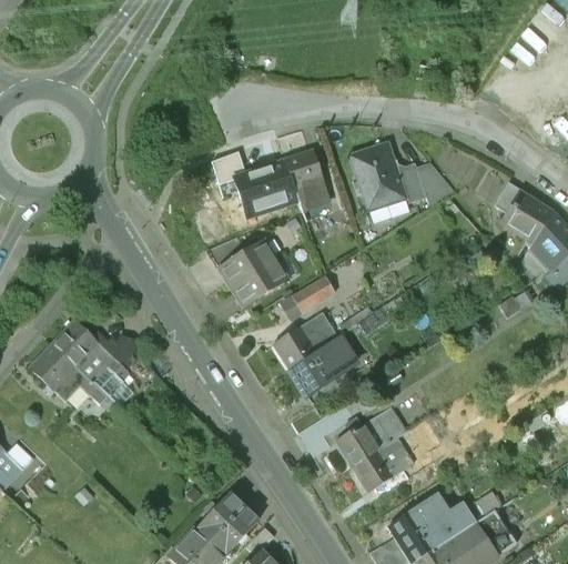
[(567,113),(565,118),(560,114),(551,122),(567,140),(567,113)]
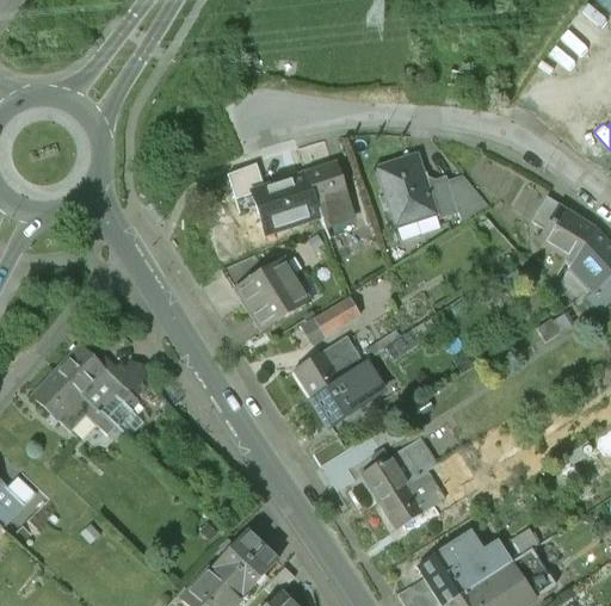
[(415,154),(375,169),(394,224),(436,210),(415,154)]
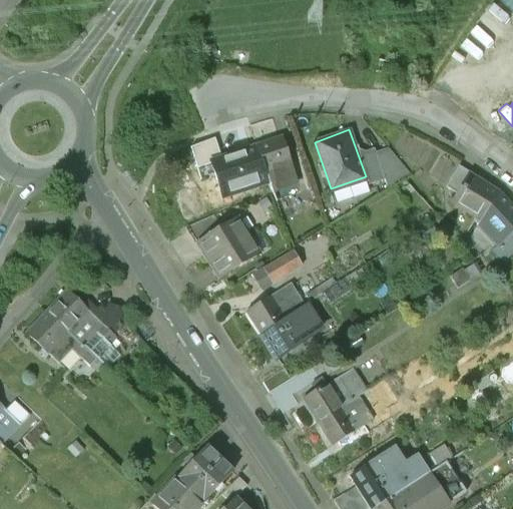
[(280,135),(255,144),(266,170),(277,166),(290,162),(280,135)]
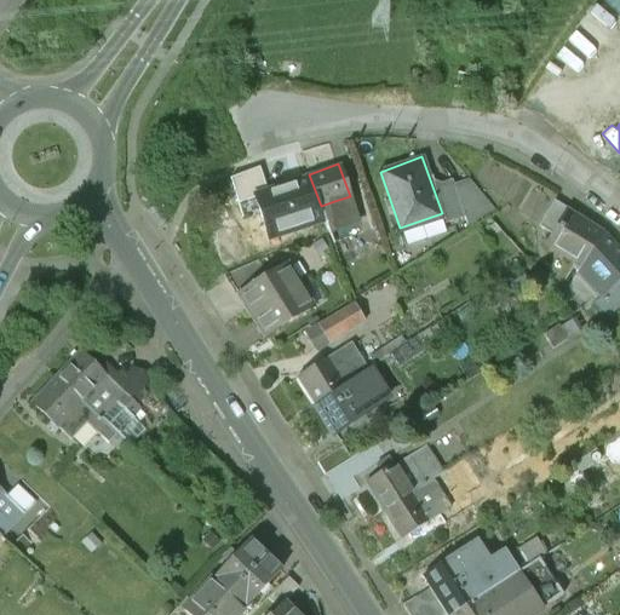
[(309,174),(257,193),(268,224),(288,217),(292,229),(325,217),(321,206),(309,174)]
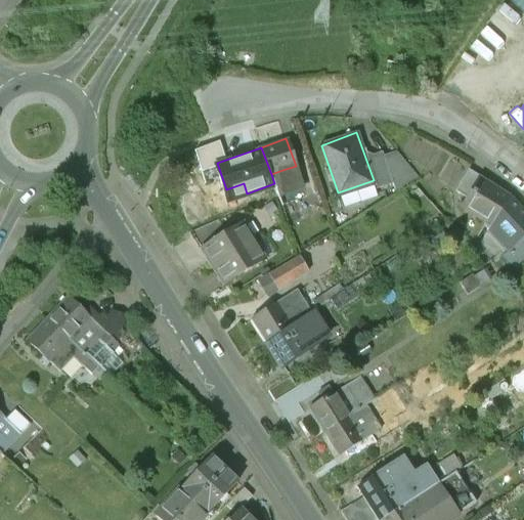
[(420,176),(399,153),(385,157),(395,191),(420,176)]
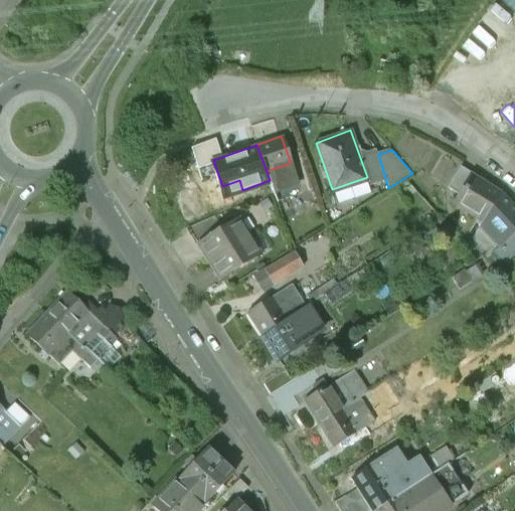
[(473,174),(460,166),(447,186),(460,194),(472,175),(473,174)]
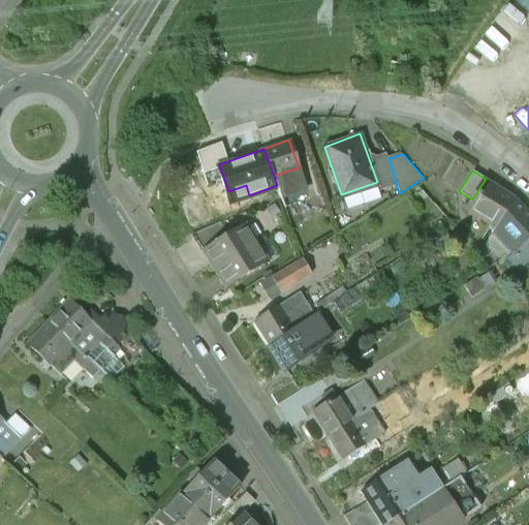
[(296,201),(285,172),(274,176),(277,185),(283,205),(296,201)]
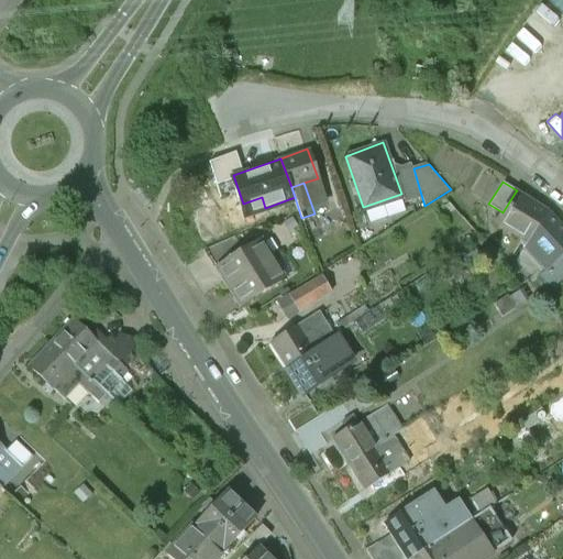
[(547,211),(516,192),(503,212),(497,221),(528,241),(547,211)]
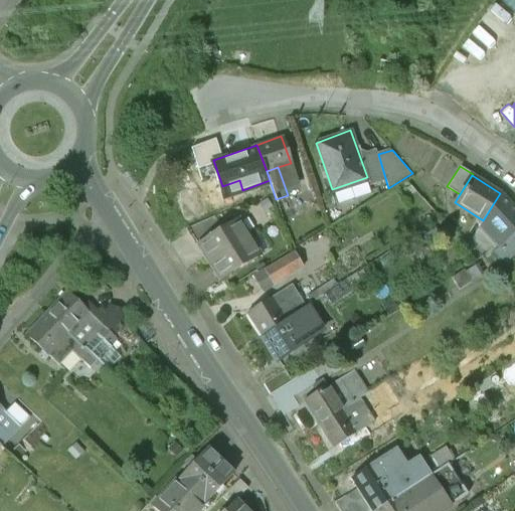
[(514,212),(508,204),(472,235),(492,259),(514,237),(514,212)]
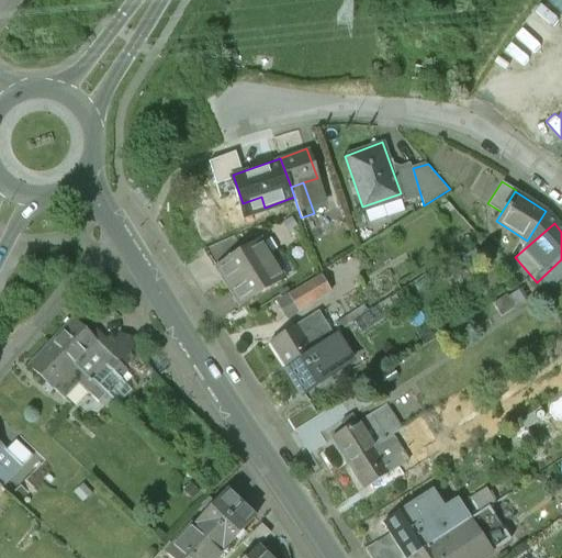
[(233,233),(205,246),(215,263),(240,246),(233,233)]
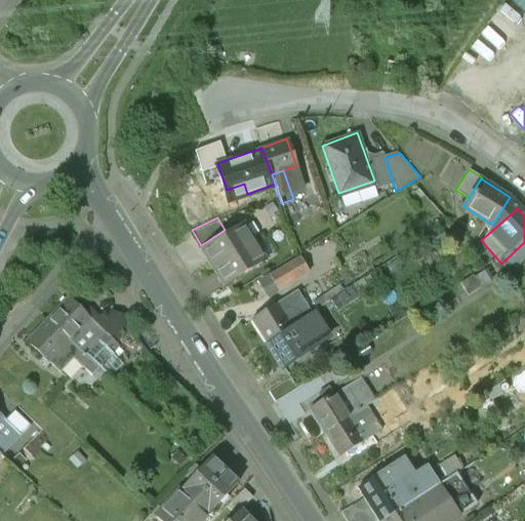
[(225,230),(201,245),(212,264),(252,239),(241,221),(225,230)]
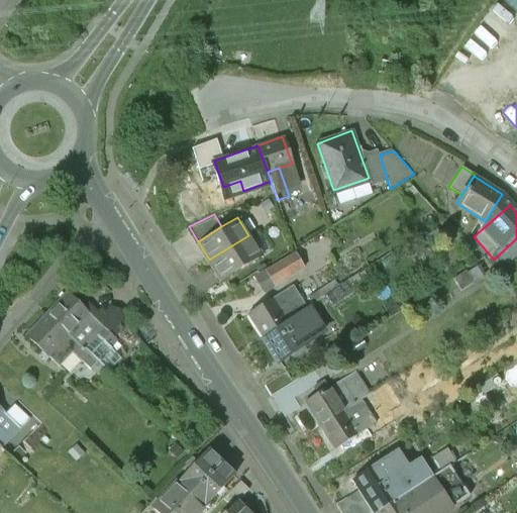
[(248,235),(209,260),(220,279),(260,254),(248,235)]
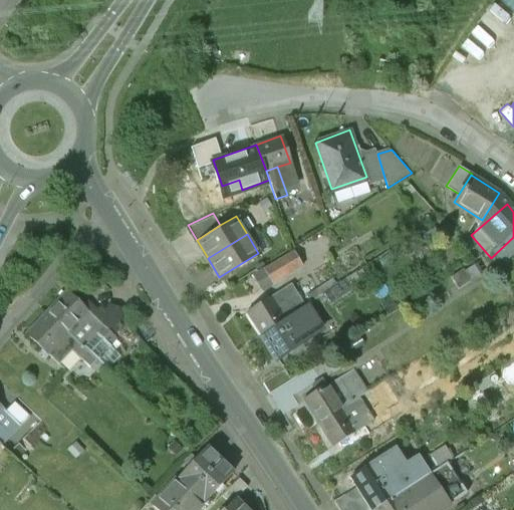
[(293,249),(254,273),(262,286),(301,262),(293,249)]
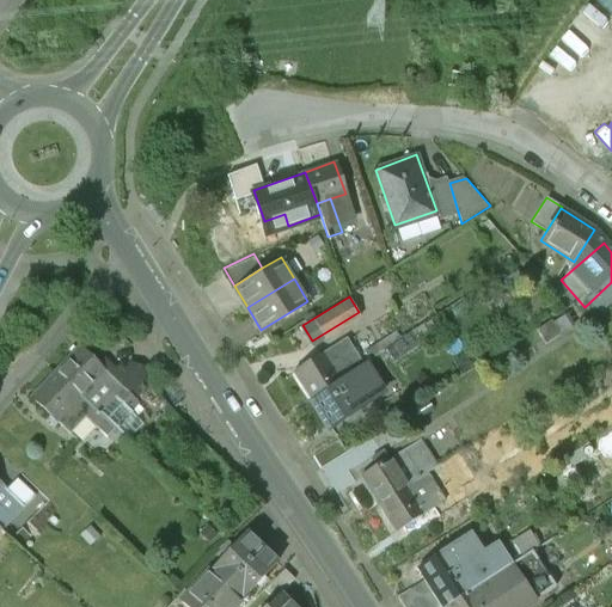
[(346,335),(293,368),(311,396),(363,361),(346,335)]
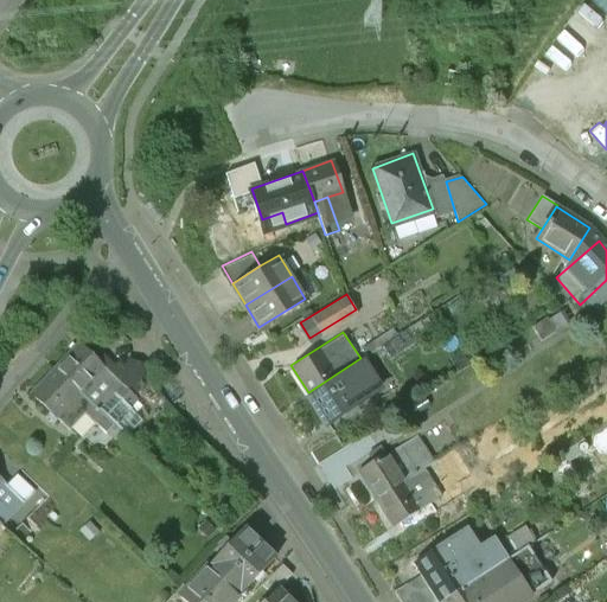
[(117,380),(76,341),(55,366),(114,422),(127,433),(141,417),(131,405),(136,398),(134,395),(117,380)]
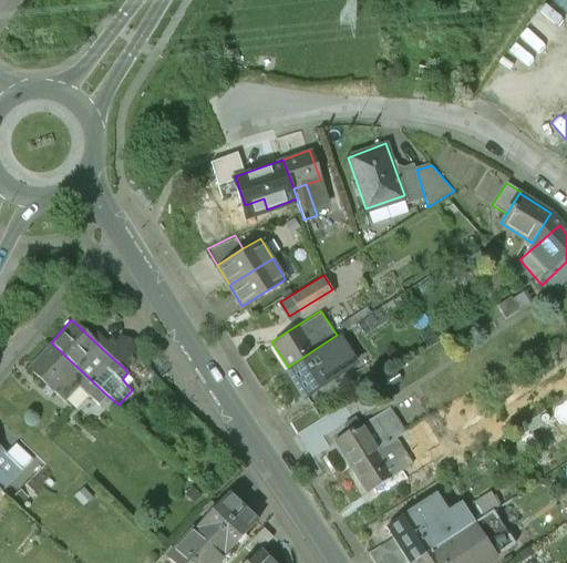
[(136,340),(119,333),(110,356),(125,369),(136,340)]
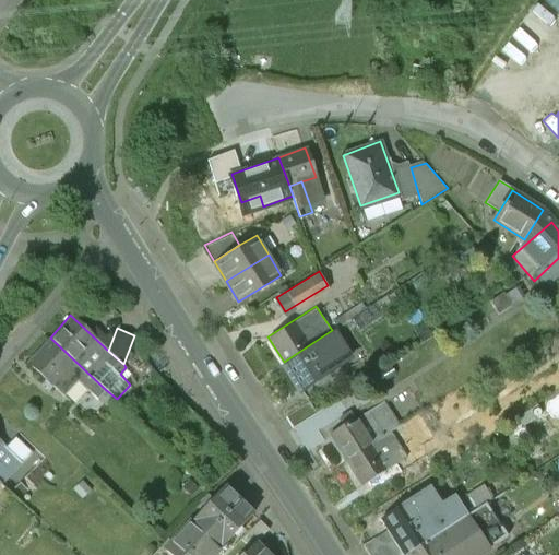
[(332,330),(284,362),(301,387),(325,369),(323,366),(344,352),(345,354),(346,353),(332,330)]
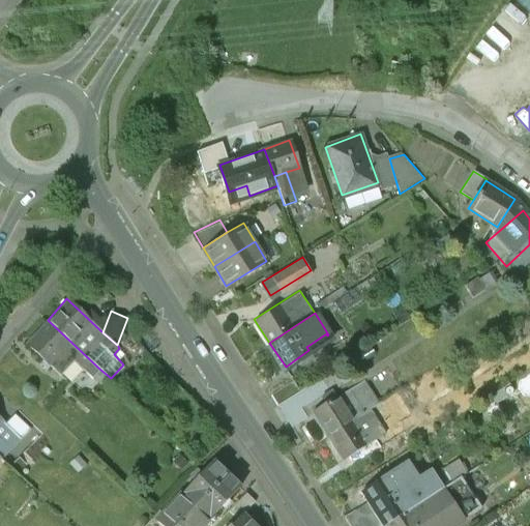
[(99,369),(48,320),(27,342),(60,372),(75,358),(92,375),(99,369)]
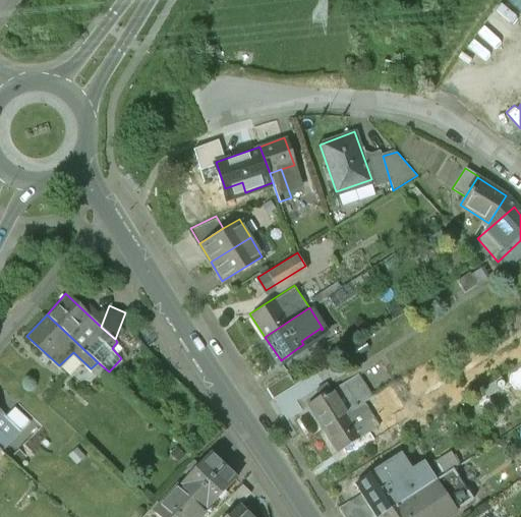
[(292,383),(273,396),(286,418),(301,408),(295,398),(322,382),(314,369),(292,383)]
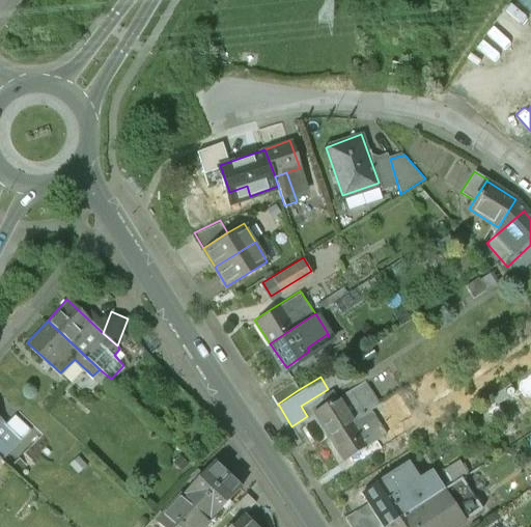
[(364,380),(348,389),(363,412),(370,408),(379,401),(364,380)]
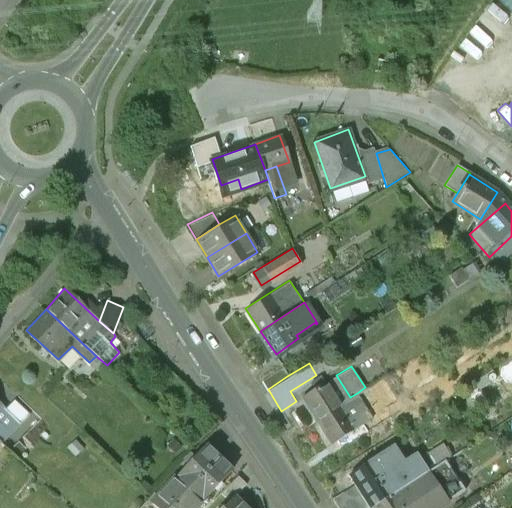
[(336,375),(302,398),(316,419),(340,404),(350,397),(336,375)]
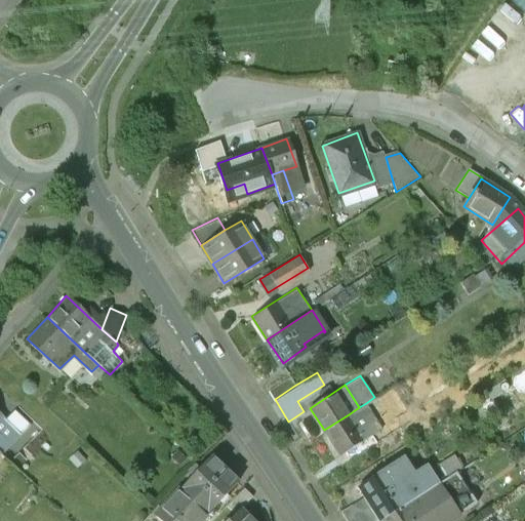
[(381,428),(366,403),(359,407),(349,414),(364,438),(381,428)]
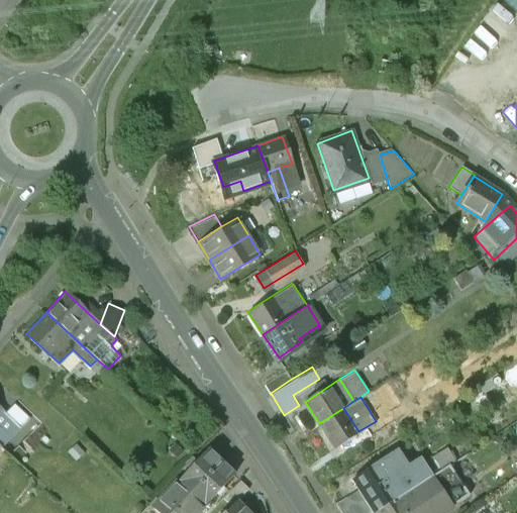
[(14,402),(5,412),(19,425),(21,427),(30,417),(14,402)]
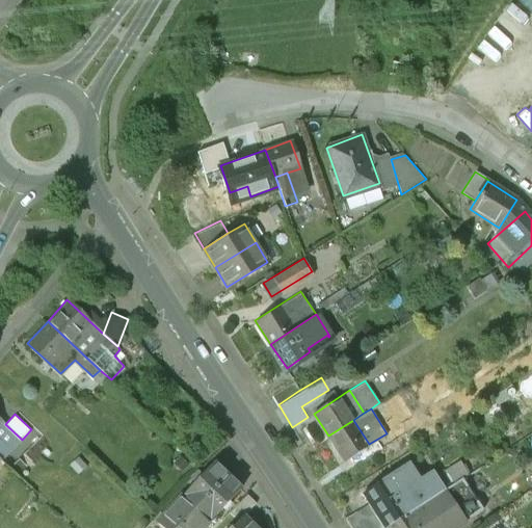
[(5,424),(0,418),(0,456),(1,457),(20,438),(5,424)]
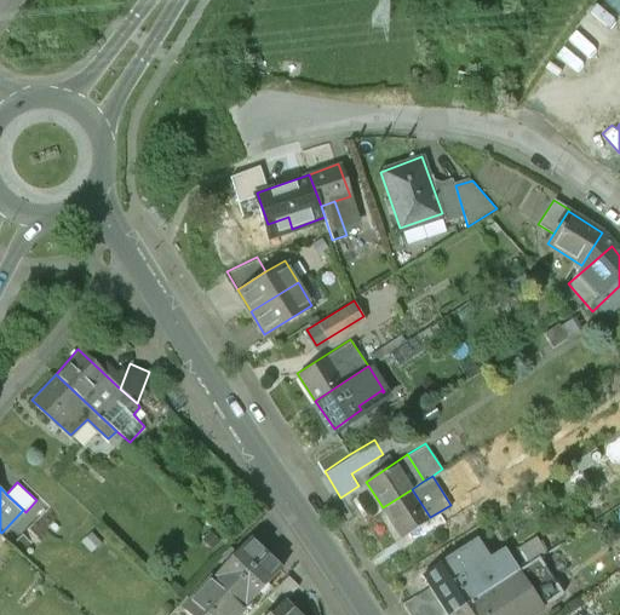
[(412,489),(383,507),(401,536),(430,517),(412,489)]
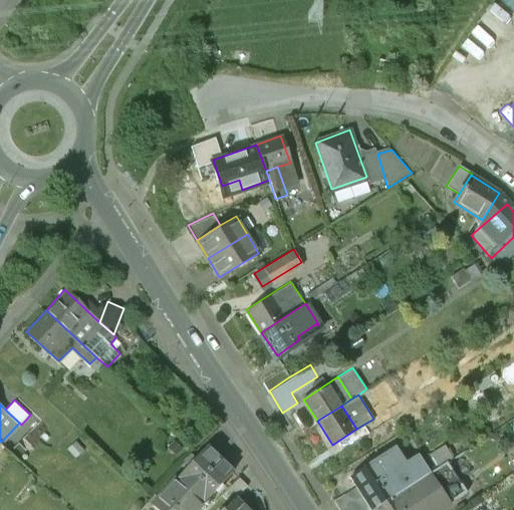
[(206,447),(176,479),(189,491),(218,458),(206,447)]
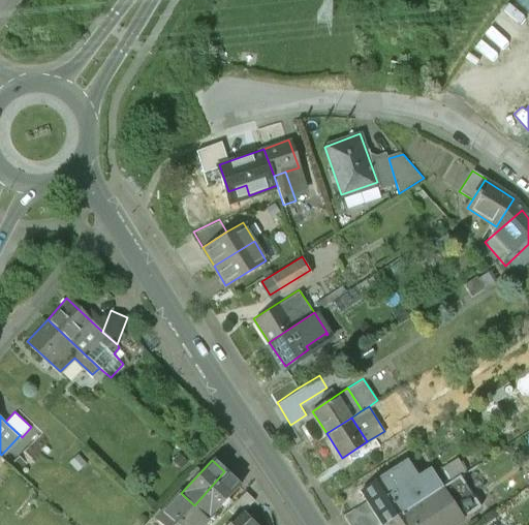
[(402,489),(390,470),(361,489),(383,523),(423,497),(412,482),(402,489)]
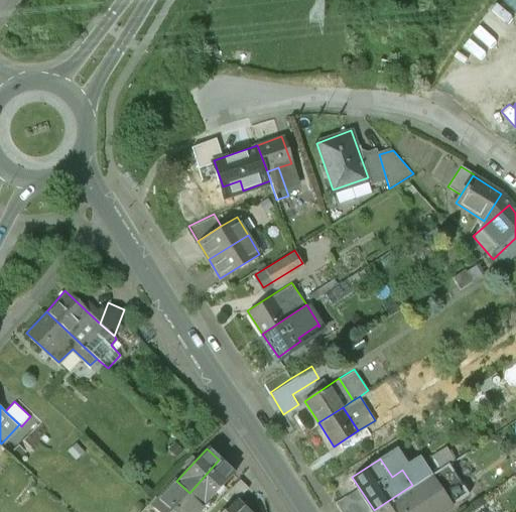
[(189,493),(170,511),(197,511),(233,473),(219,460),(189,493)]
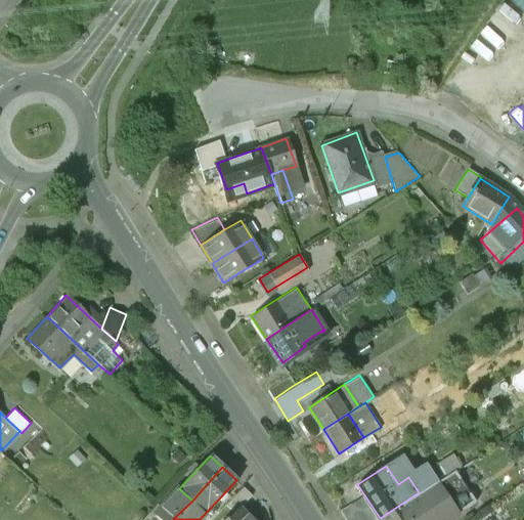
[(419,492),(380,518),(381,519),(444,519),(475,501),(454,469),(430,485),(419,492)]
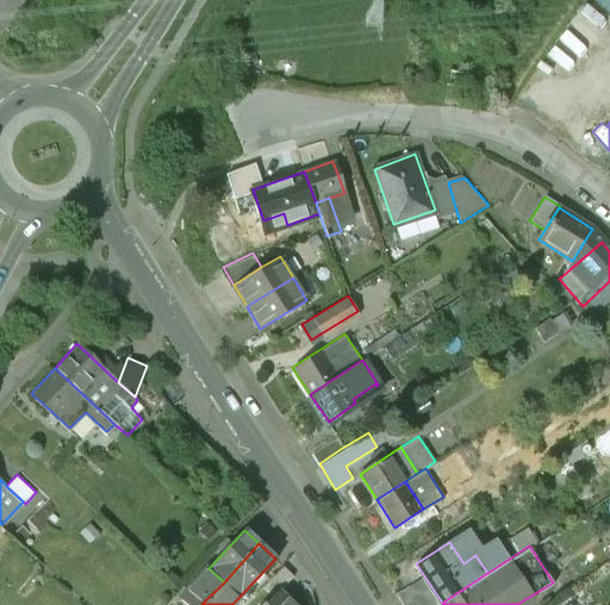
[(490,547),(475,555),(487,573),(500,565),(490,547)]
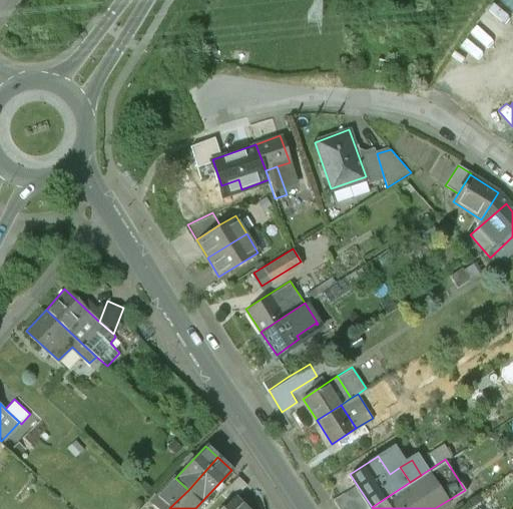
[(248,508),(234,496),(223,508),(222,507),(220,508),(248,508)]
